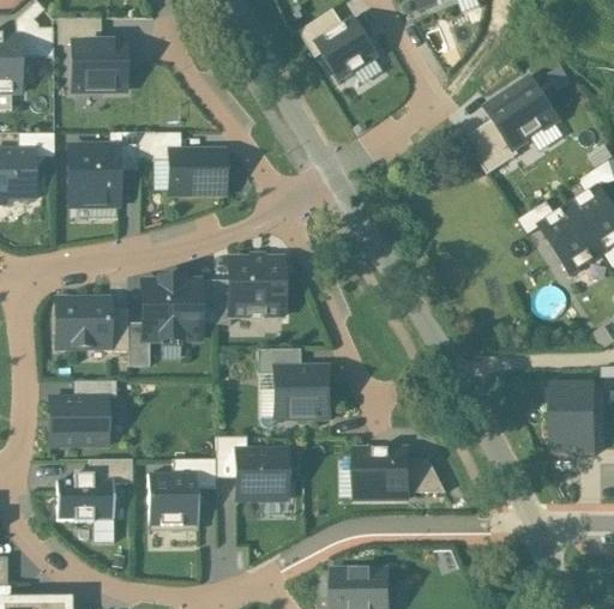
[(354,16),(314,41),(339,80),(380,55),(354,16)]
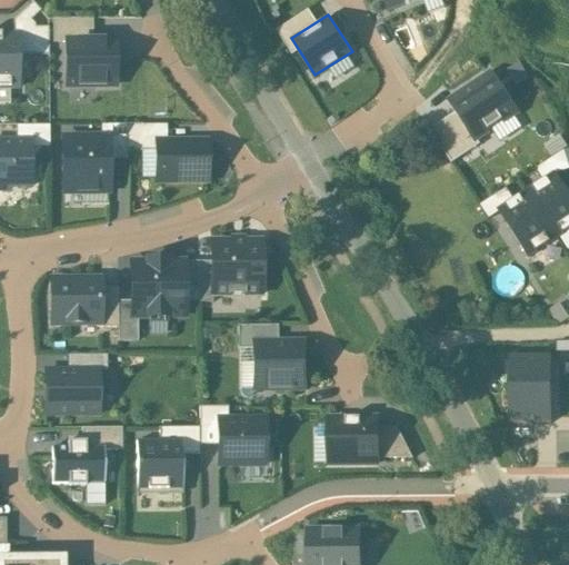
[(66,38),(92,38),(92,16),(52,16),(52,39),(66,39),(66,38)]
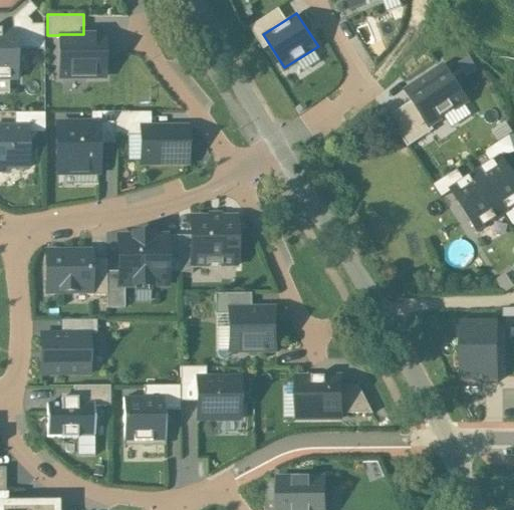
[(14,22),(14,28),(16,28),(16,47),(43,47),(43,21),(14,22)]
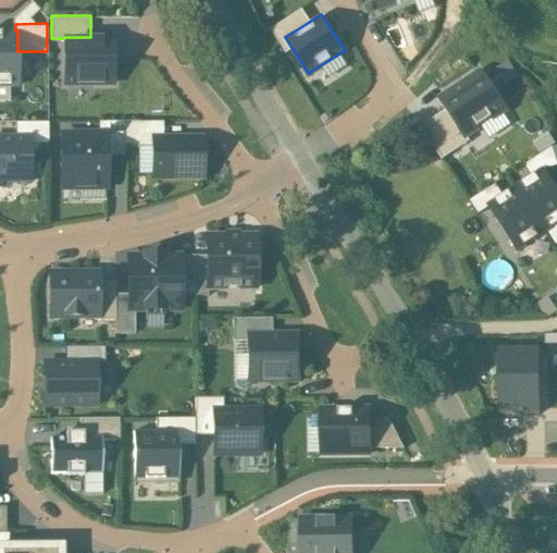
[(0,83),(17,83),(17,51),(17,31),(15,31),(0,31),(0,29),(0,28),(0,83)]
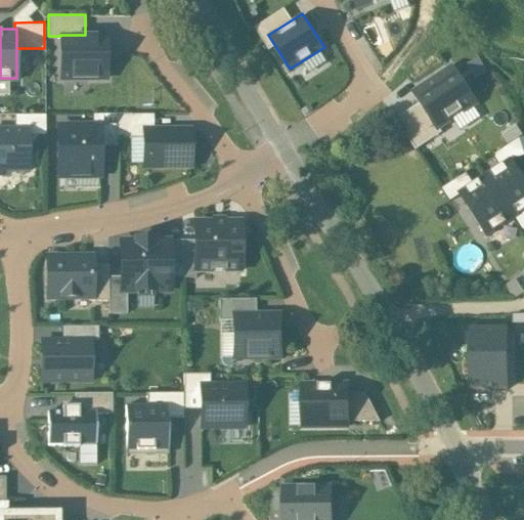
[(85,35),(60,35),(60,36),(60,76),(105,76),(105,35),(85,35)]
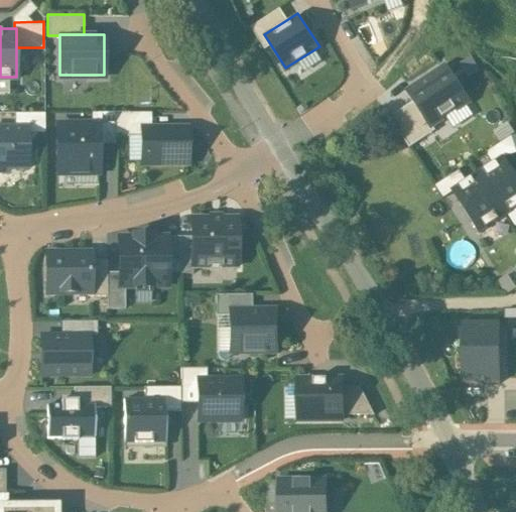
[(430,123),(468,99),(445,65),(408,89),(430,123)]
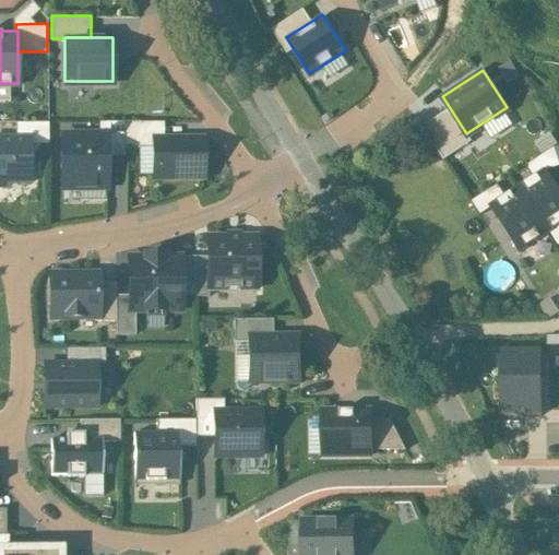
[(98,119),(98,133),(106,133),(106,154),(125,154),(125,119),(98,119)]
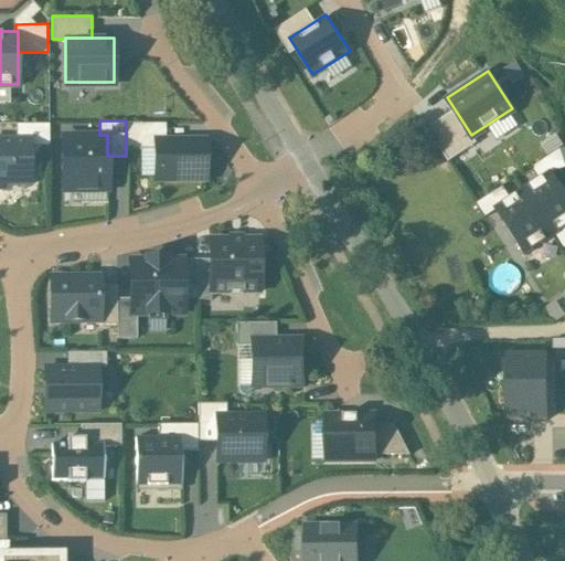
[(126,147),(156,147),(156,138),(151,134),(141,134),(141,120),(126,120),(126,147)]
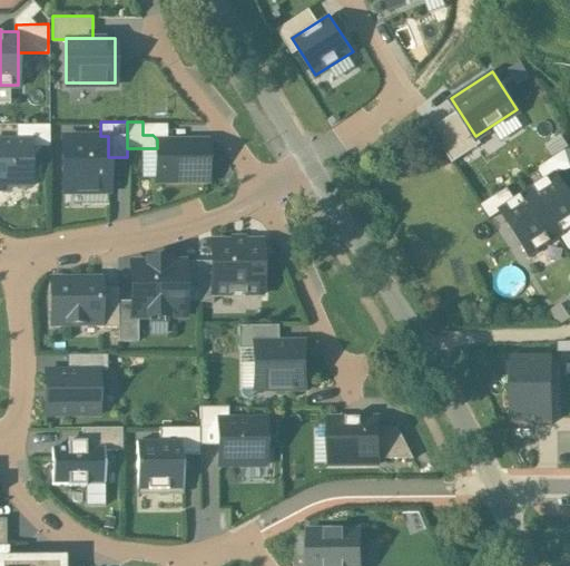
[(16,123),(16,138),(30,138),(30,145),(49,145),(49,123),(16,123)]
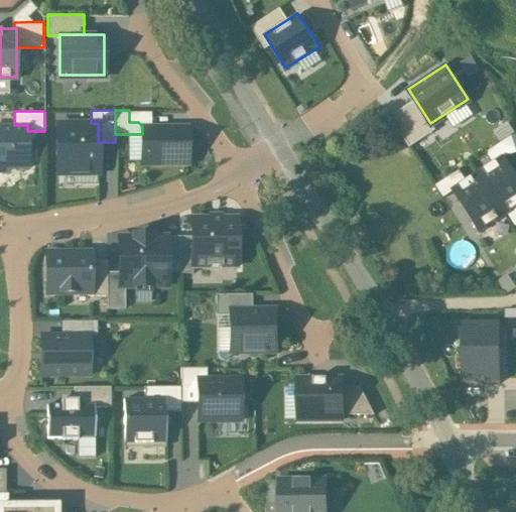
[(56,123),(57,171),(99,170),(98,142),(98,123),(91,123),(56,123)]
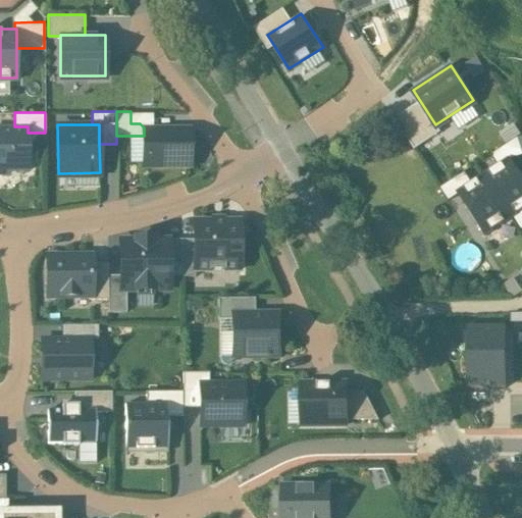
[(14,126),(0,126),(0,171),(7,172),(7,168),(29,168),(28,133),(28,126),(14,126)]
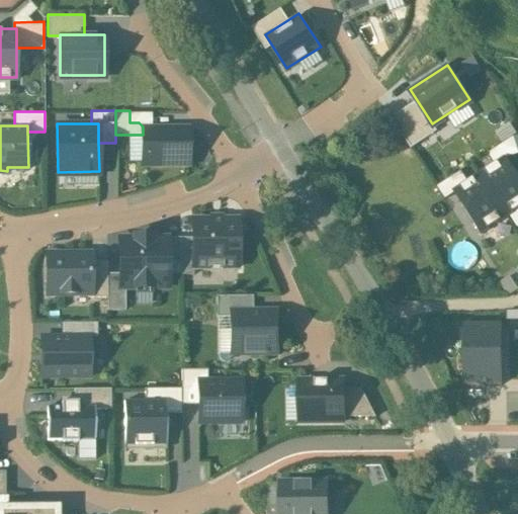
[(143,135),(143,163),(188,163),(187,126),(143,126),(143,135)]
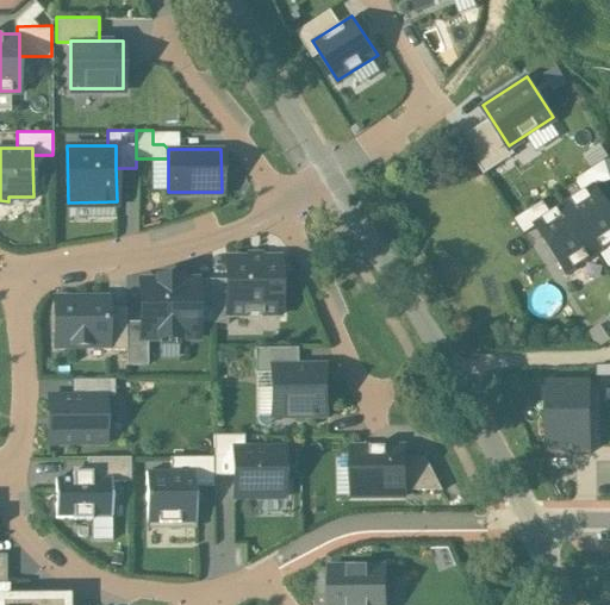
[(597,253),(609,243),(609,206),(596,185),(566,205),(597,253)]
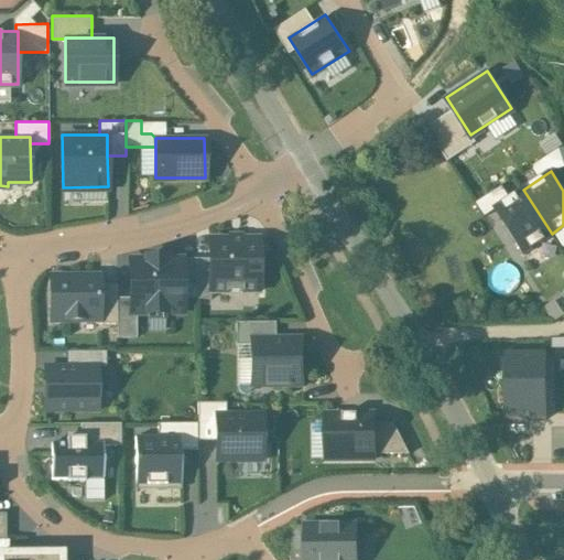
[(524,251),(552,234),(523,190),(496,207),(524,251)]
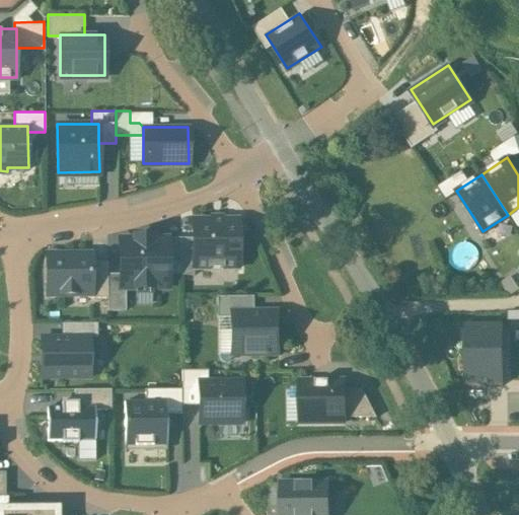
[(193,266),(194,266),(238,266),(238,217),(192,217),(192,236),(193,266)]
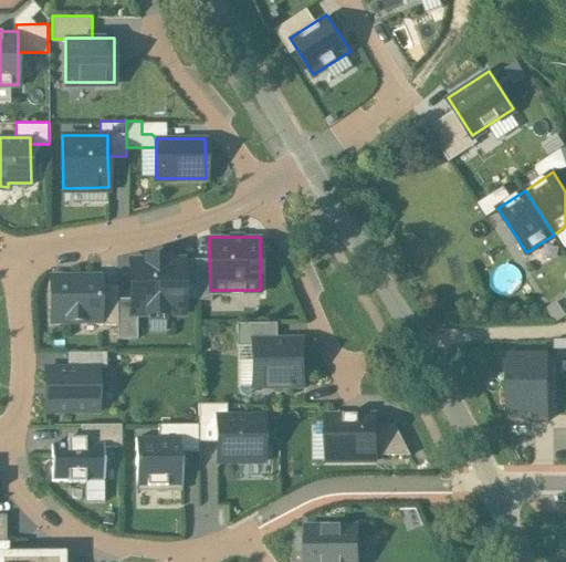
[(181,257),(181,258),(184,258),(184,283),(197,283),(196,257),(181,257)]
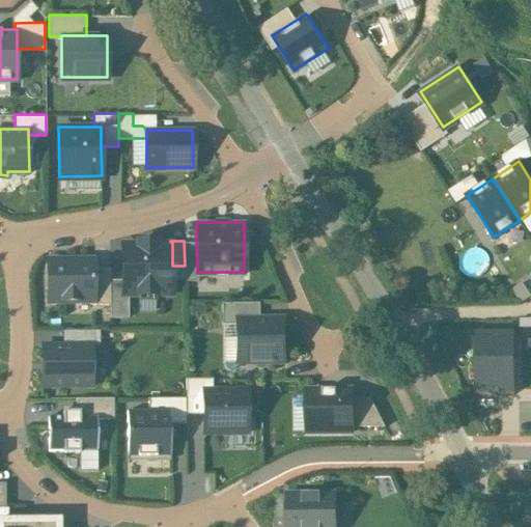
[(198,279),(198,272),(197,272),(196,242),(184,241),(185,266),(185,279),(198,279)]
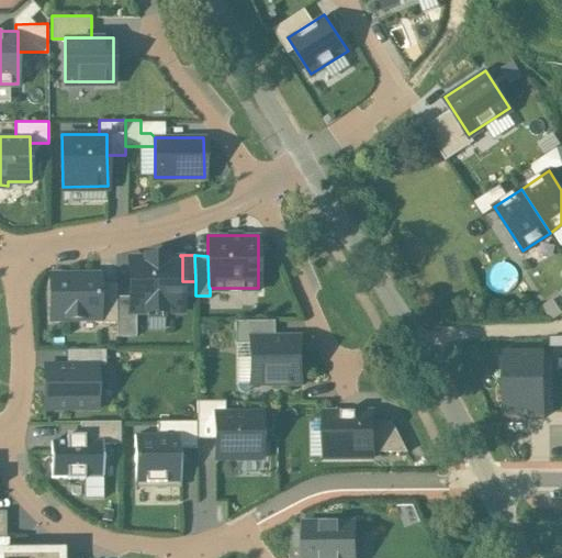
[(180,256),(130,257),(130,294),(130,310),(135,310),(182,309),(182,281),(182,256),(180,256)]
